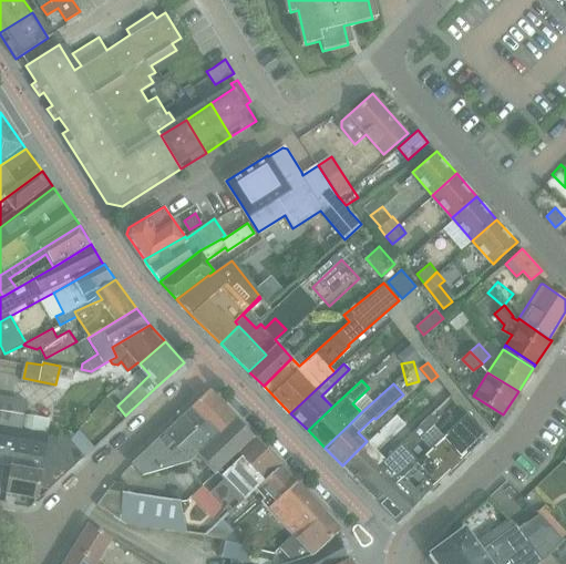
[(143,474),(148,472),(189,461),(198,453),(236,417),(209,389),(131,462),(143,474)]
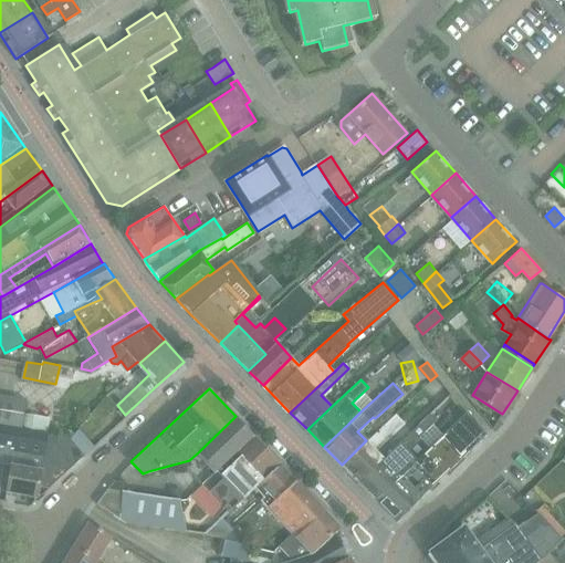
[(0,425),(45,433),(48,419),(23,415),(25,398),(0,394),(0,425)]
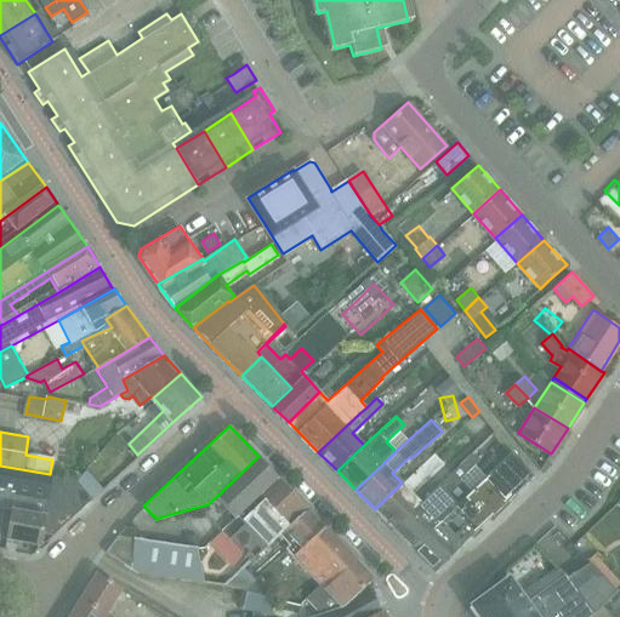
[(478,483),(471,490),(439,520),(413,547),(436,570),(533,475),(517,457),(512,451),(478,483)]
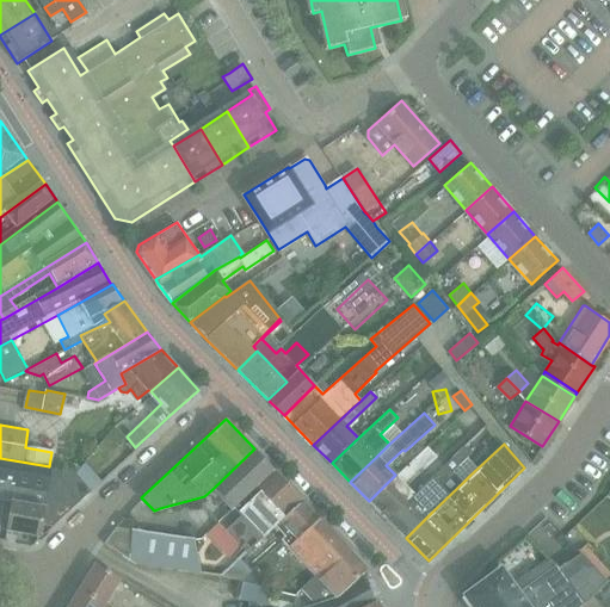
[(369,501),(387,520),(414,494),(405,485),(437,456),(427,445),(395,475),(369,501)]
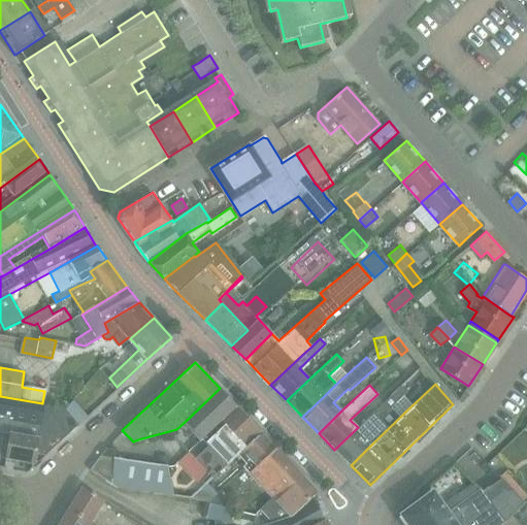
[(334,450),(351,465),(373,443),(400,417),(390,406),(405,391),(399,385),(390,394),(358,427),(334,450)]
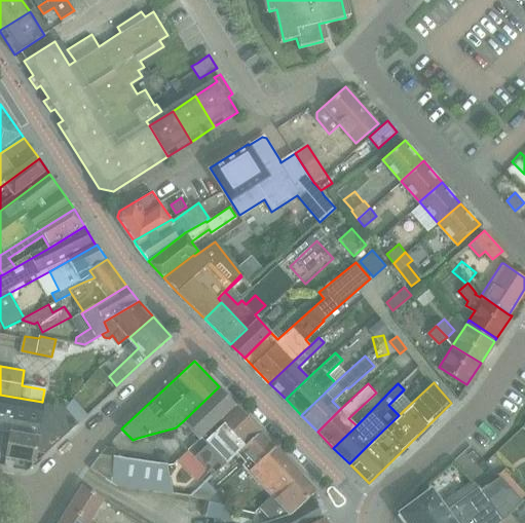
[(199,438),(189,448),(188,449),(193,455),(208,442),(205,440),(224,422),(220,418),(235,404),(219,386),(184,420),(199,438)]
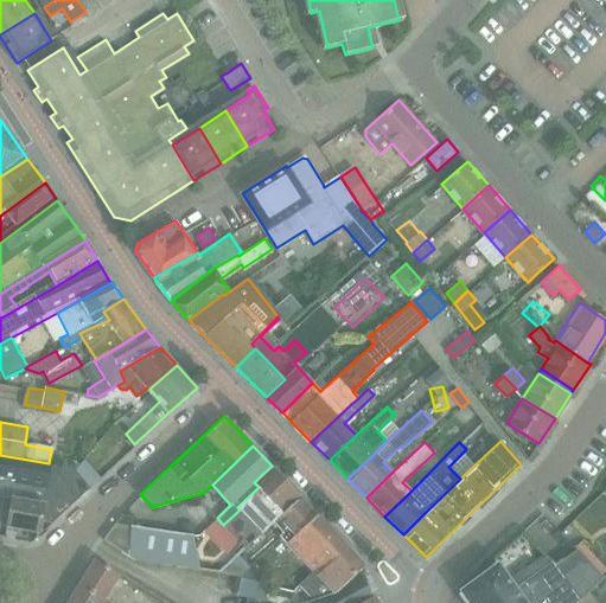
[(48,479),(50,463),(49,463),(0,455),(0,479),(16,481),(12,498),(6,526),(39,532),(42,519),(48,479)]
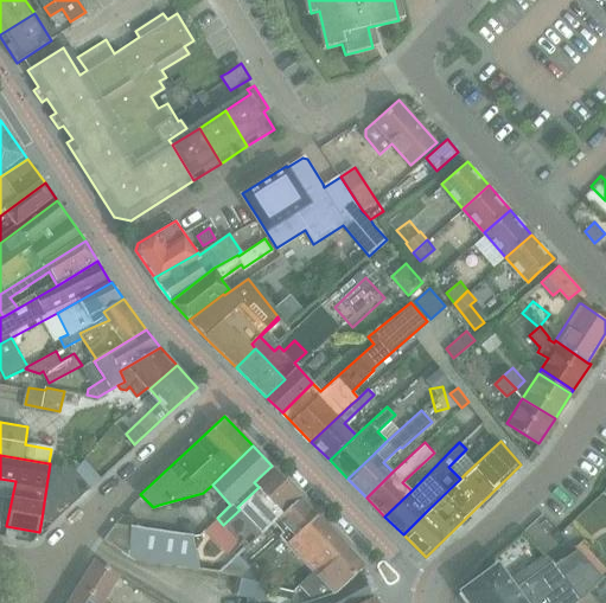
[(81,495),(53,464),(50,463),(48,479),(70,505),(81,495)]
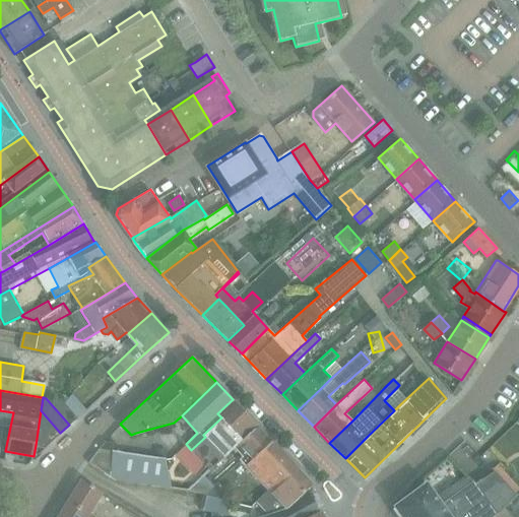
[(69,425),(78,416),(65,401),(46,398),(69,425)]
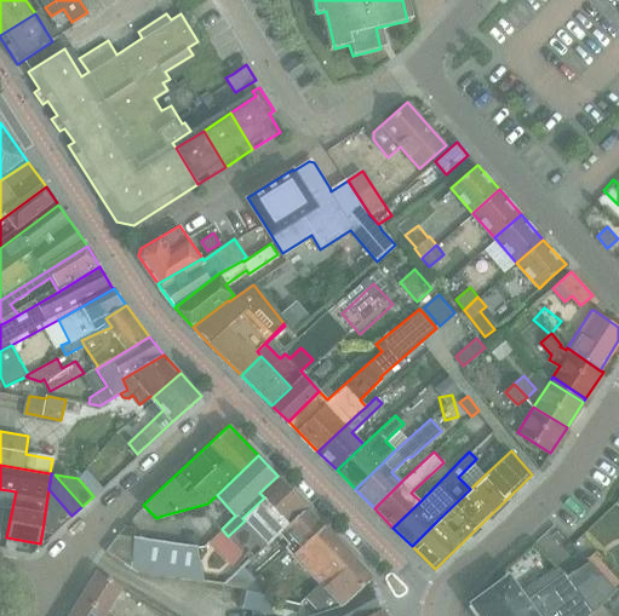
[(242,518),(245,520),(268,543),(280,533),(279,531),(305,507),(278,476),(259,493),(264,498),(242,518)]
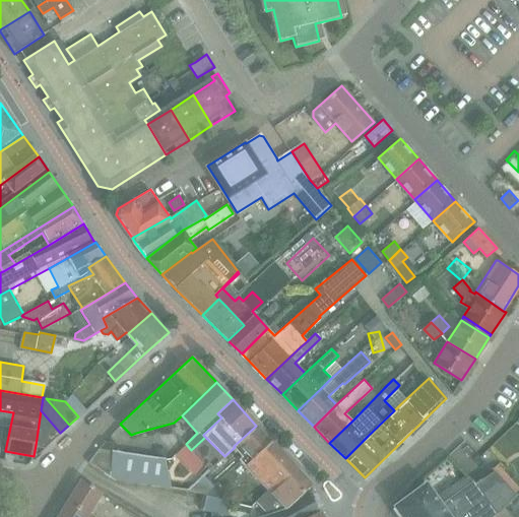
[(60,433),(41,410),(36,445),(45,447),(60,433)]
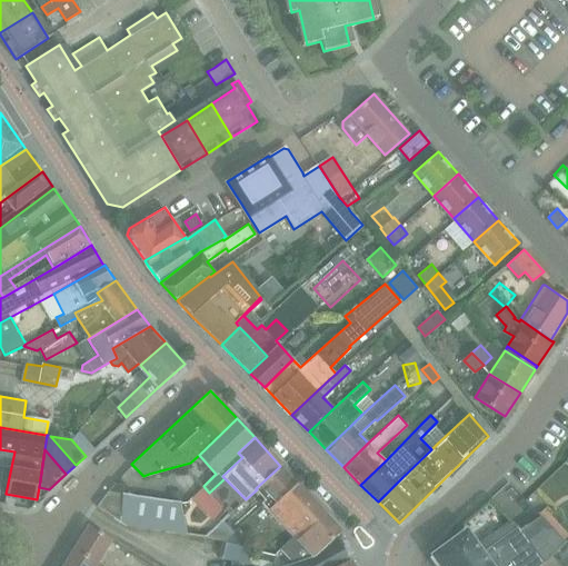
[(263,503),(268,508),(297,483),(280,466),(256,488),(257,489),(267,500),(263,503)]
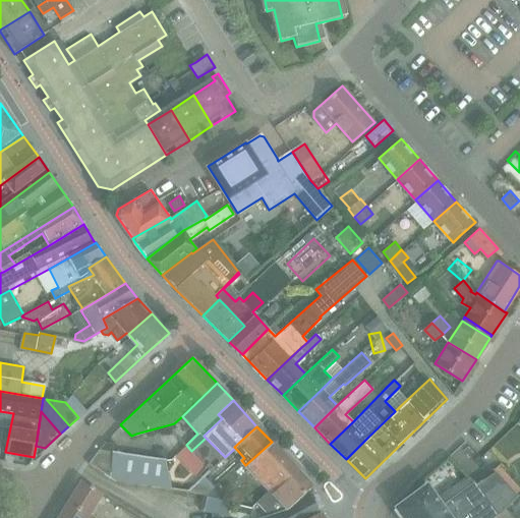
[(211,470),(225,457),(206,438),(191,451),(211,470)]
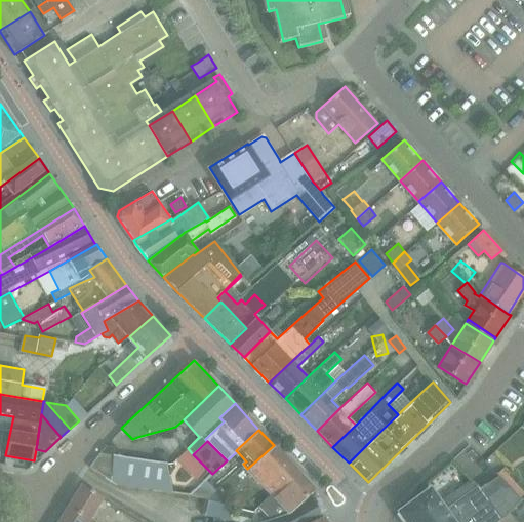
[(99,452),(113,453),(114,445),(106,444),(99,452)]
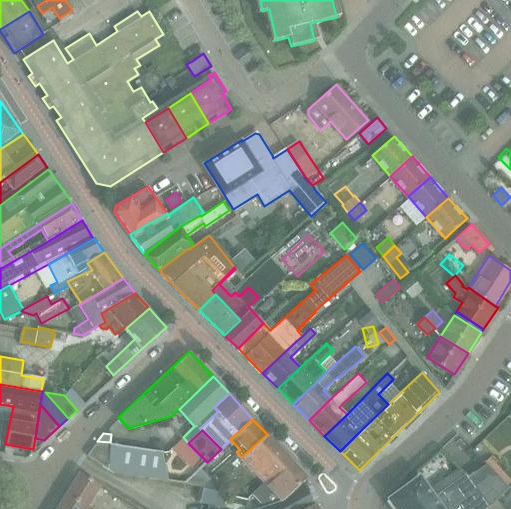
[(267,485),(293,462),(267,434),(241,457),(263,481),(267,485)]
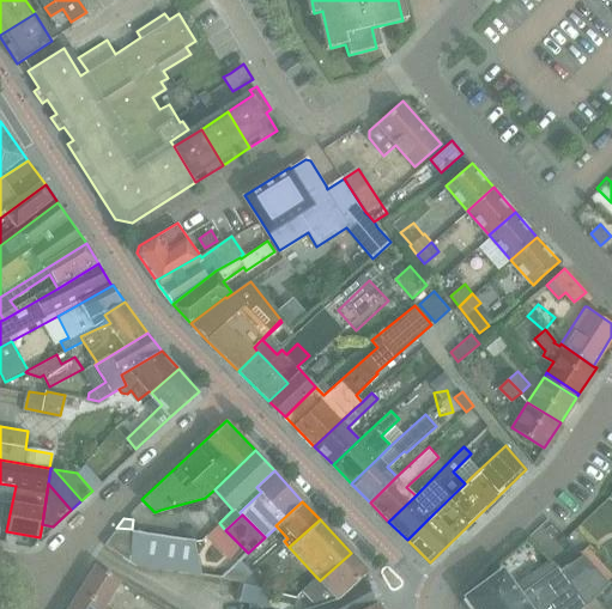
[(197,537),(198,536),(198,529),(185,527),(183,536),(197,537)]
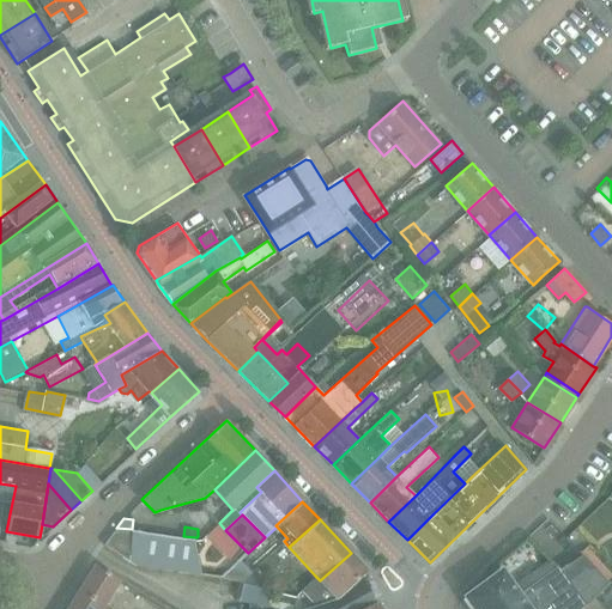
[(104,543),(128,559),(132,529),(116,528),(104,543)]
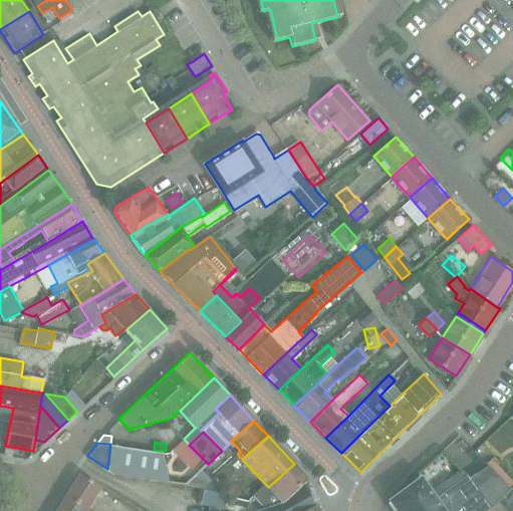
[(131,475),(136,448),(110,444),(107,469),(113,472),(131,475)]
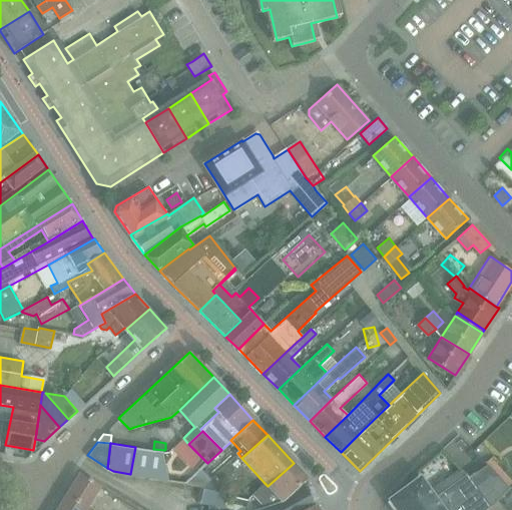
[(143,476),(148,449),(135,447),(130,474),(143,476)]
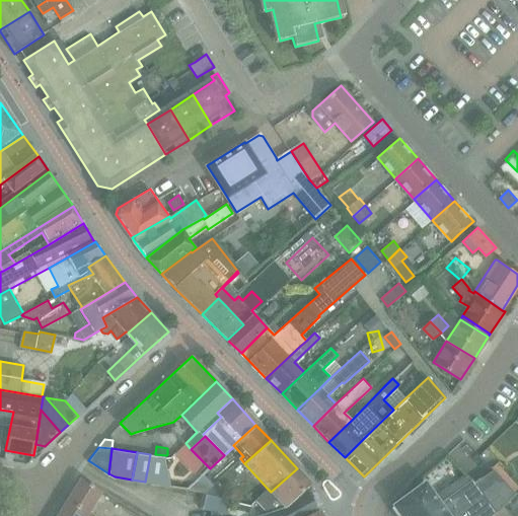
[(170,485),(165,457),(150,454),(145,482),(170,485)]
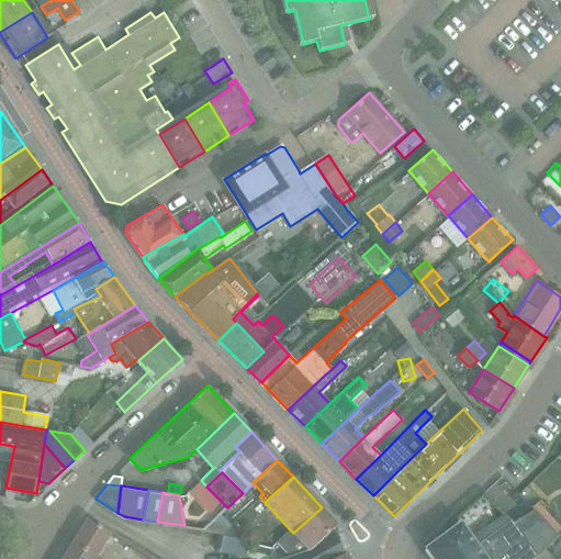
[(558,534),(533,506),(531,504),(530,505),(534,509),(514,523),(540,551),(543,547),(558,534)]
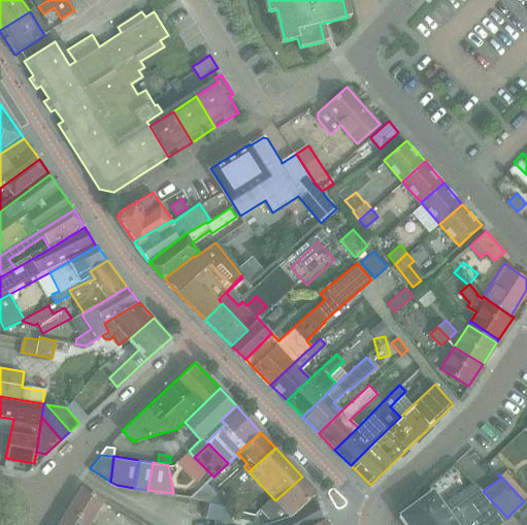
[(290,517),(311,496),(317,491),(302,477),(275,500),(271,496),(260,506),(272,520),(289,516),(290,517)]
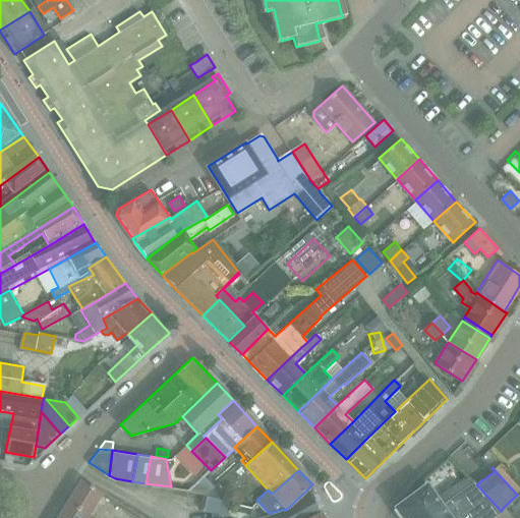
[(204,475),(189,490),(205,494),(214,485),(204,475)]
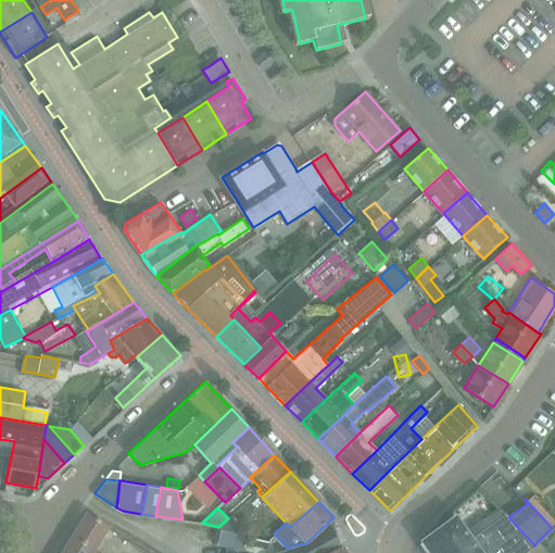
[(95,550),(98,544),(109,527),(86,513),(72,536),(95,550)]
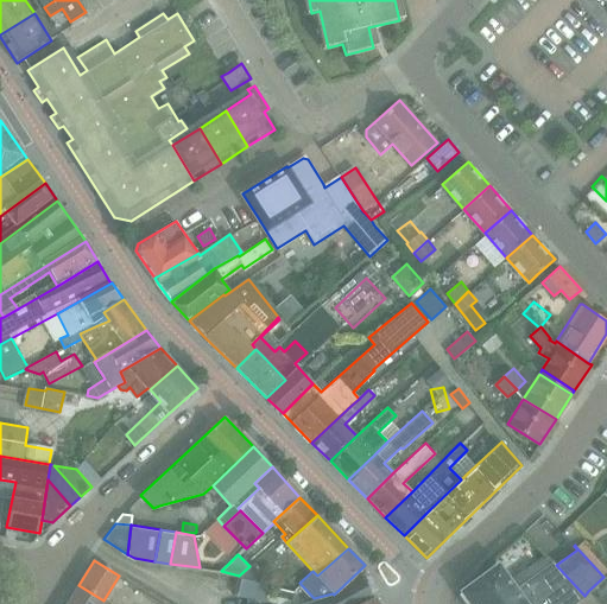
[(574,603),(585,596),(556,565),(552,560),(514,589),(498,566),(461,592),(468,603),(574,603)]
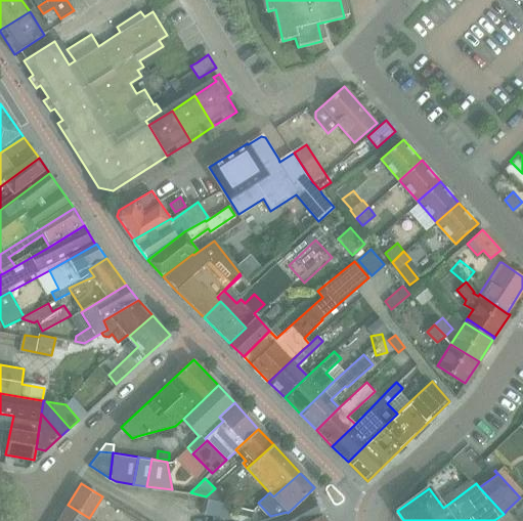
[(215,488),(206,496),(208,496),(208,497),(225,502),(219,485),(216,489),(215,488)]
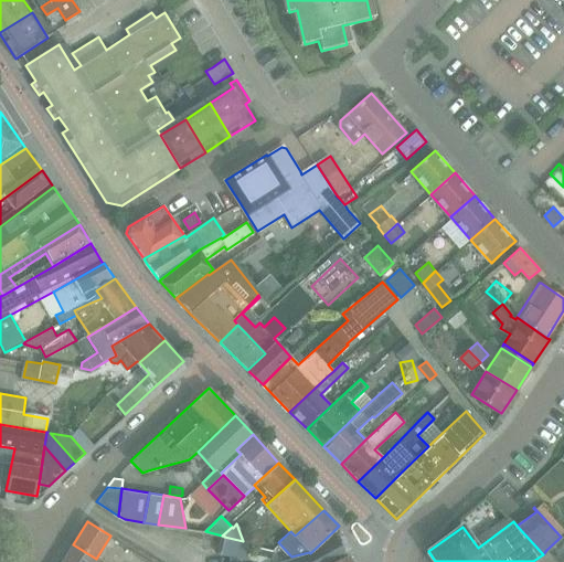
[(336,561),(348,555),(346,552),(350,547),(343,536),(337,537),(333,531),(310,553),(309,552),(291,557),(278,561),(277,561),(336,561)]
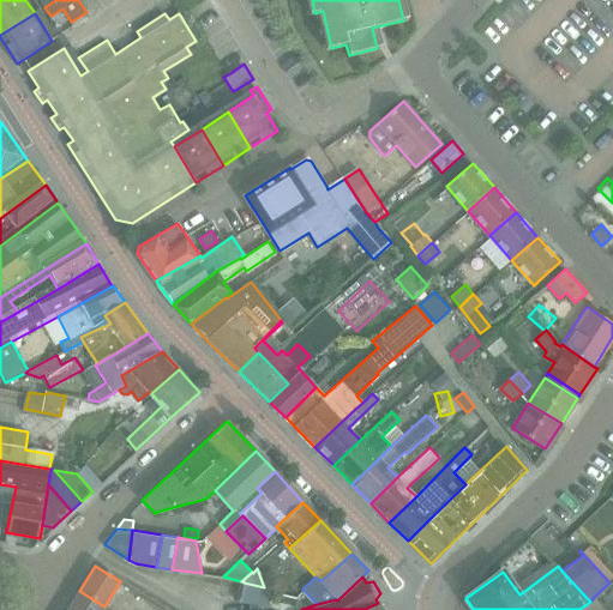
[(604,608),(612,599),(612,579),(610,583),(594,597),(604,608)]
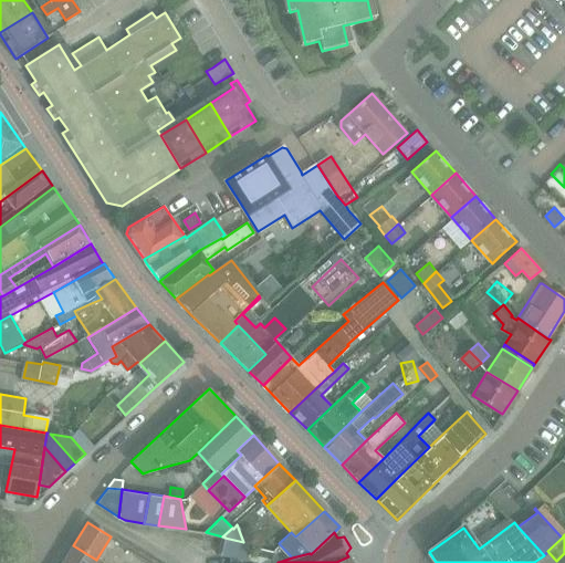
[(244,543),(243,542),(225,538),(221,552),(241,558),(244,543)]
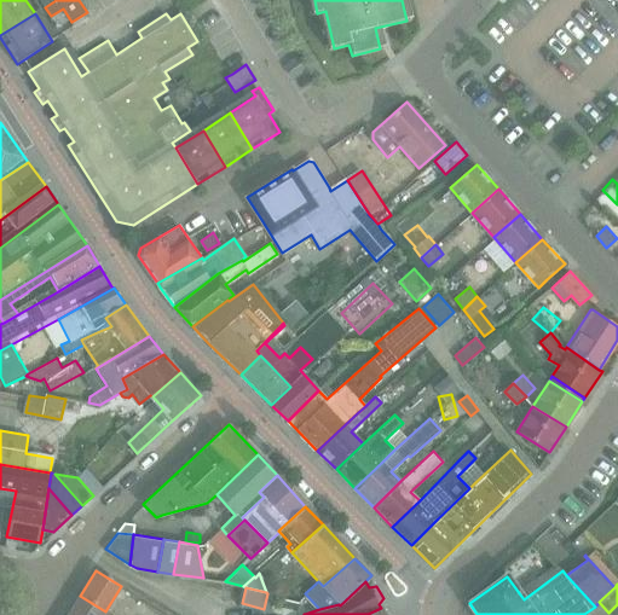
[(266,592),(267,593),(264,609),(270,610),(275,593),(266,592)]
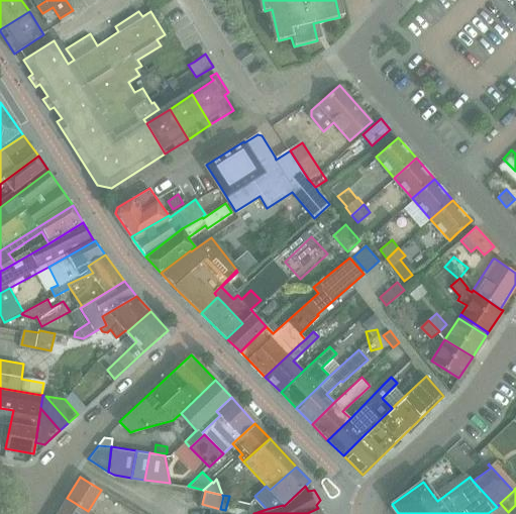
[(85,513),(88,511),(67,498),(56,513),(85,513)]
